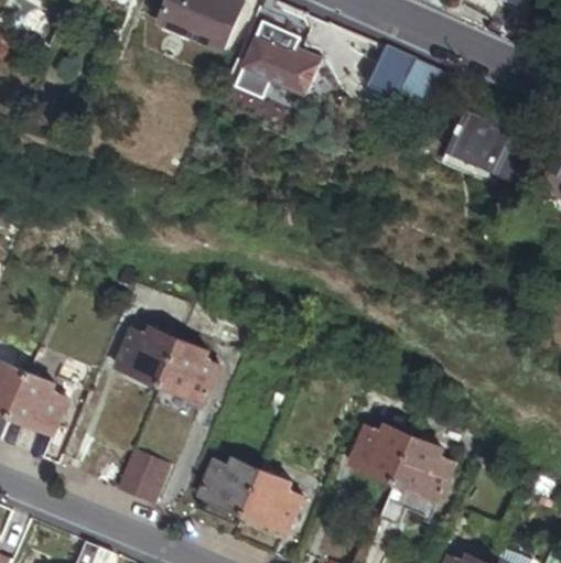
[(217,50),(237,3),(227,0),(164,0),(155,22),(217,50)]
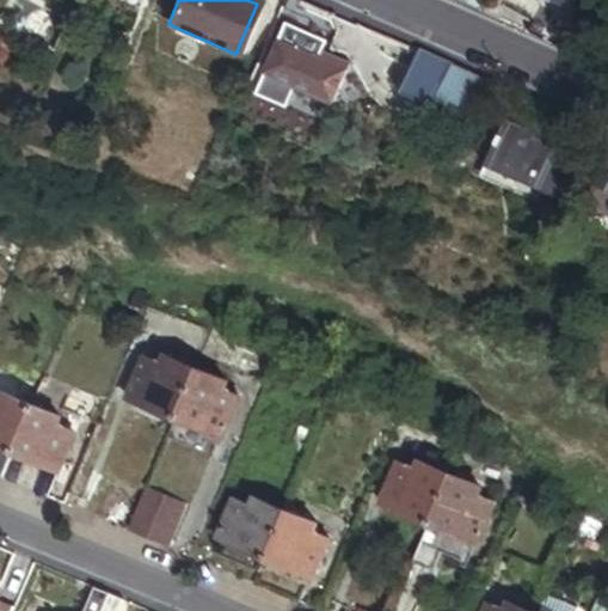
[(552,42),(567,8),(562,5),(551,0),(550,0),(534,35),(552,42)]
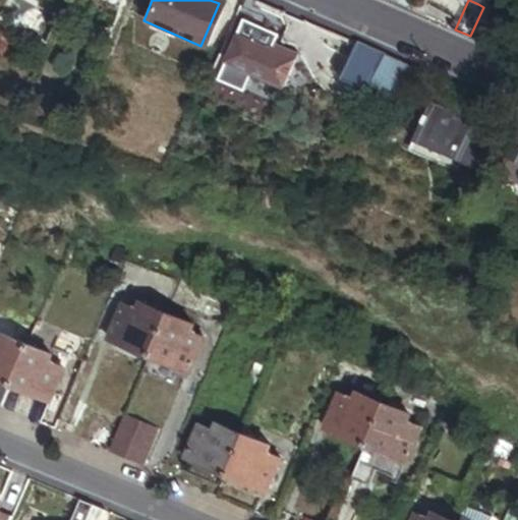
[(281,87),(295,54),(277,47),(278,43),(273,40),(275,35),(240,19),(222,62),(281,87)]
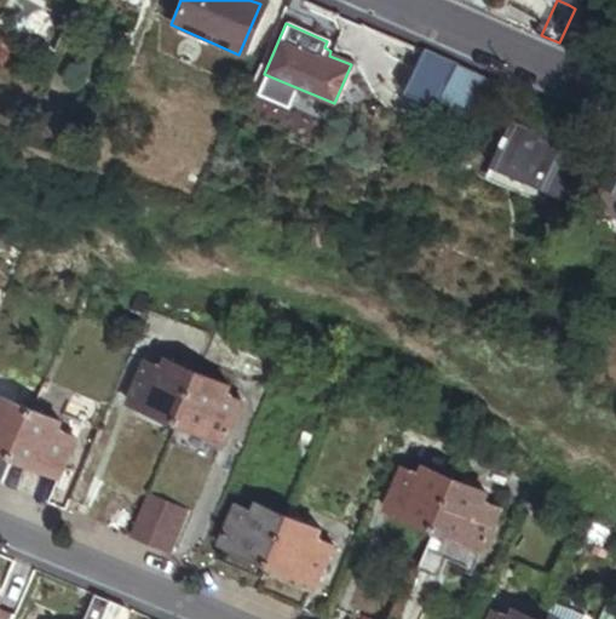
[(436,103),(453,67),(419,51),(399,93),(433,109),(436,103)]
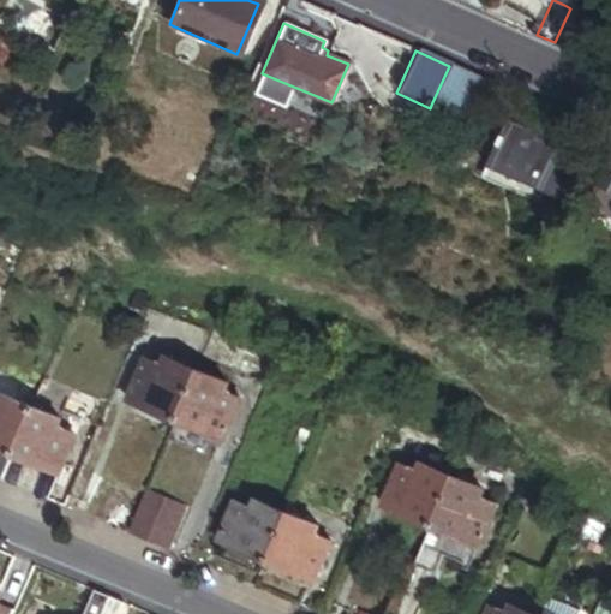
[(465,117),(481,81),(449,66),(432,102),(465,117)]
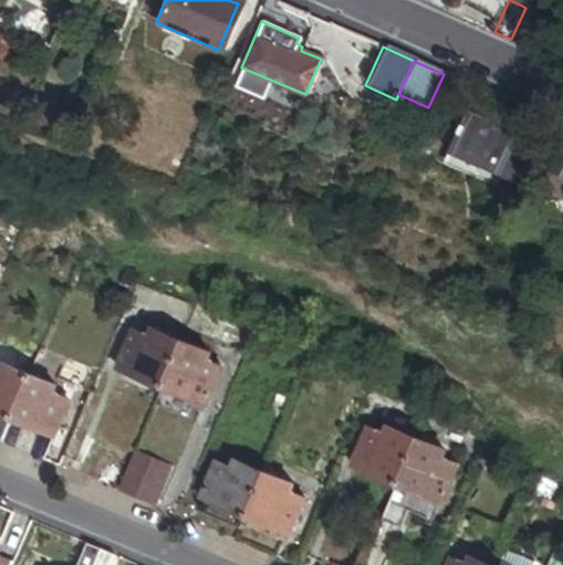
[(487,121),(460,110),(442,152),(519,185),(537,142),(506,128),(487,121)]
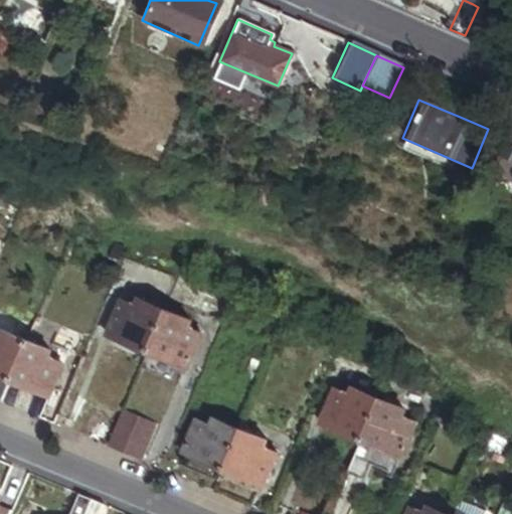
[(463,109),(447,102),(443,110),(460,117),(463,109)]
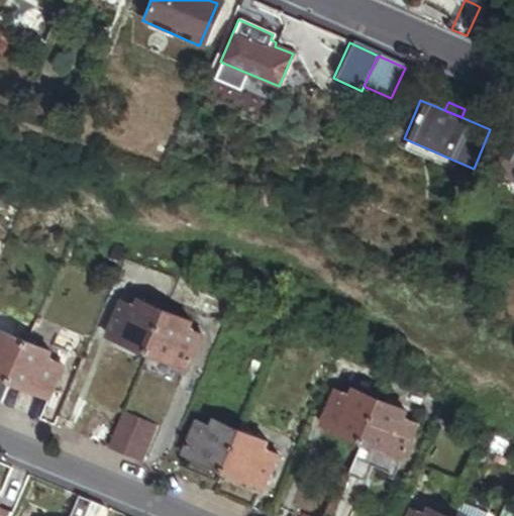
[(513,181),(513,124),(511,123),(490,171),(513,181)]
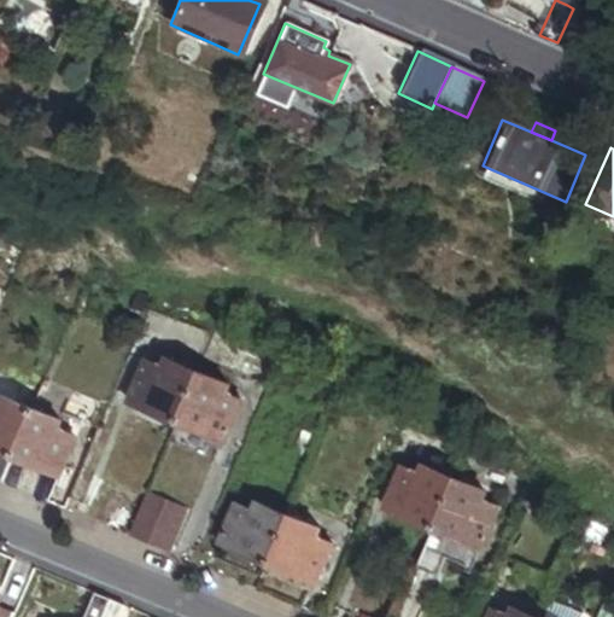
[(247,403),(262,370),(239,356),(233,373),(228,372),(222,384),(234,390),(232,396),(237,397),(247,403)]
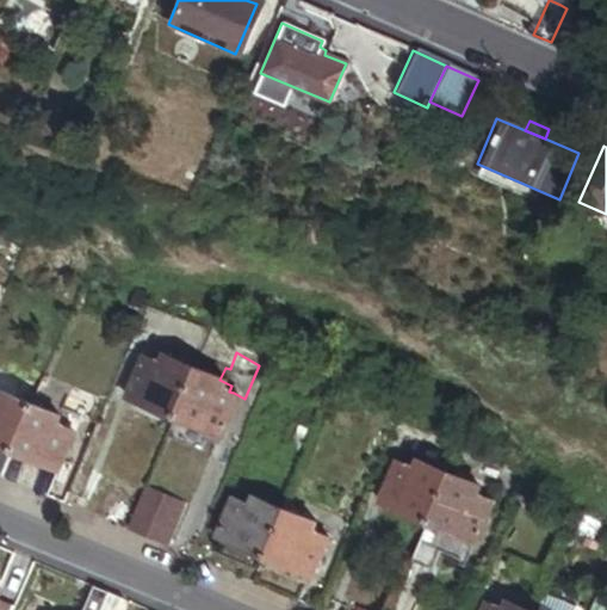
[(171,414),(191,367),(161,355),(158,362),(141,355),(128,386),(144,393),(141,401),(171,414)]
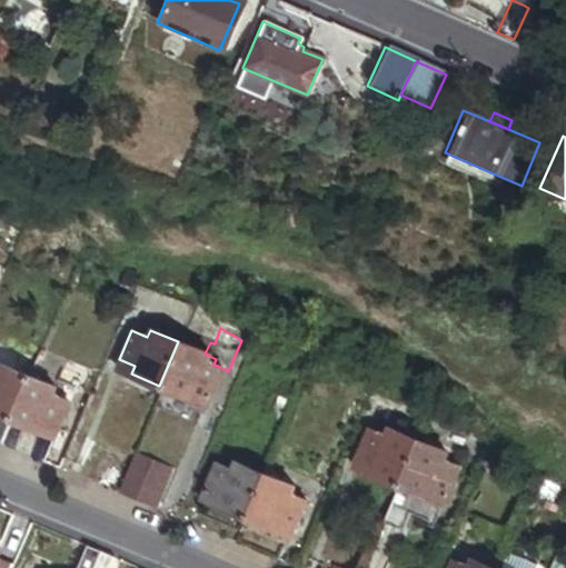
[(205,396),(218,366),(214,365),(202,359),(205,354),(178,341),(159,386),(187,398),(190,389),(205,396)]
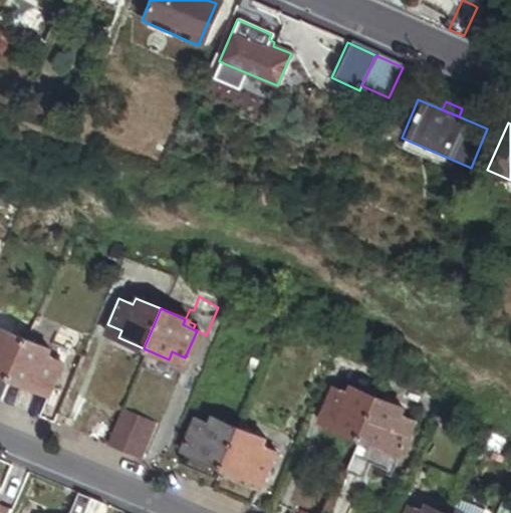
[(118,337),(121,330),(107,324),(104,331),(118,337)]
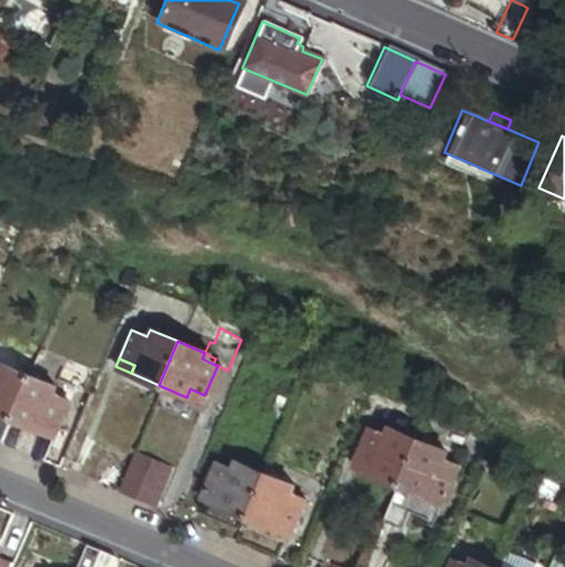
[(8,419),(27,373),(0,362),(0,438),(8,419)]
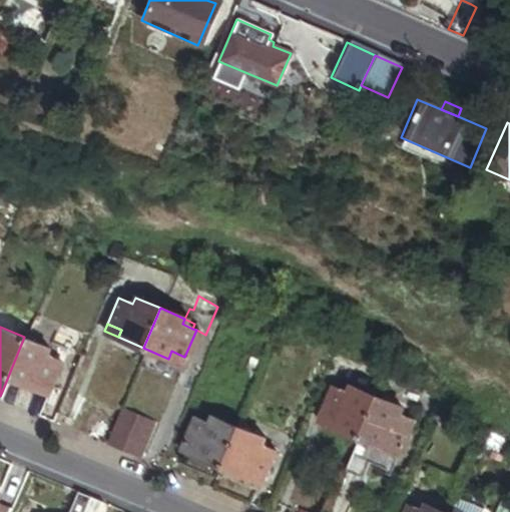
[(53,359),(44,356),(46,348),(47,347),(24,337),(7,379),(30,389),(33,381),(48,387),(58,362),(53,359)]
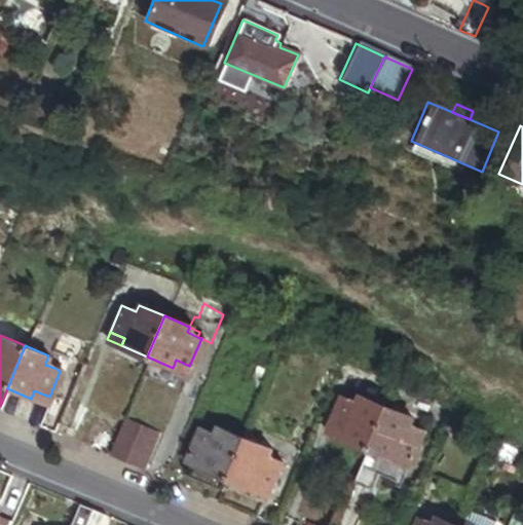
[(54,368),(57,361),(47,357),(45,365),(54,368)]
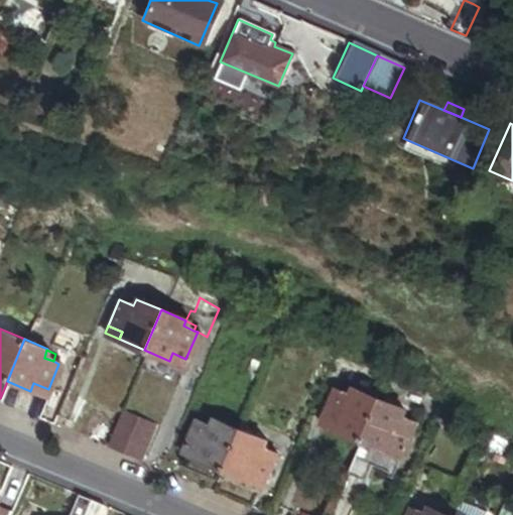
[(182,366),(185,359),(172,353),(169,361),(182,366)]
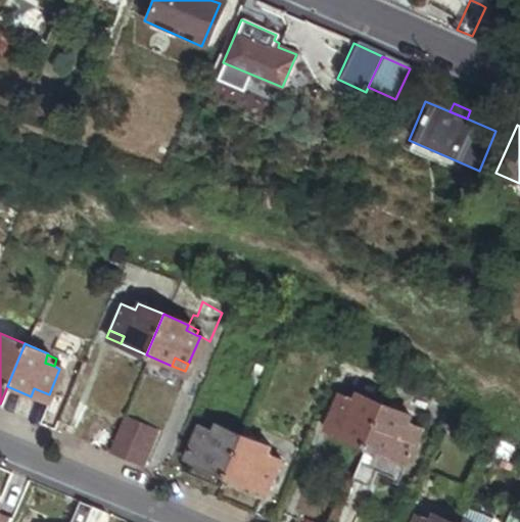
[(49,394),(34,388),(31,396),(46,402),(49,394)]
